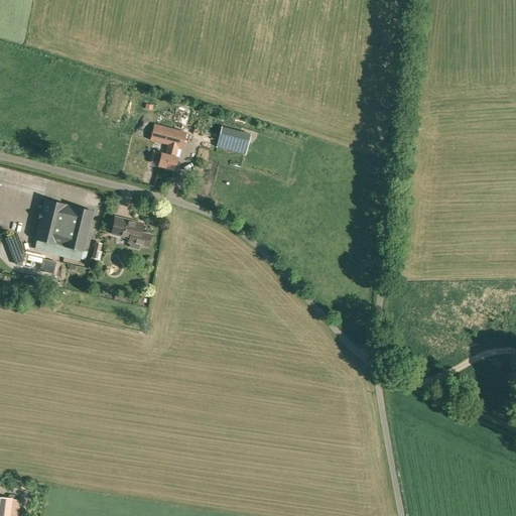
[(182,148),(186,132),(154,124),(149,140),(167,145),(165,154),(161,153),(161,152),(153,150),(149,162),(158,165),(174,169),(177,157),(175,157),(178,147),(182,148)]
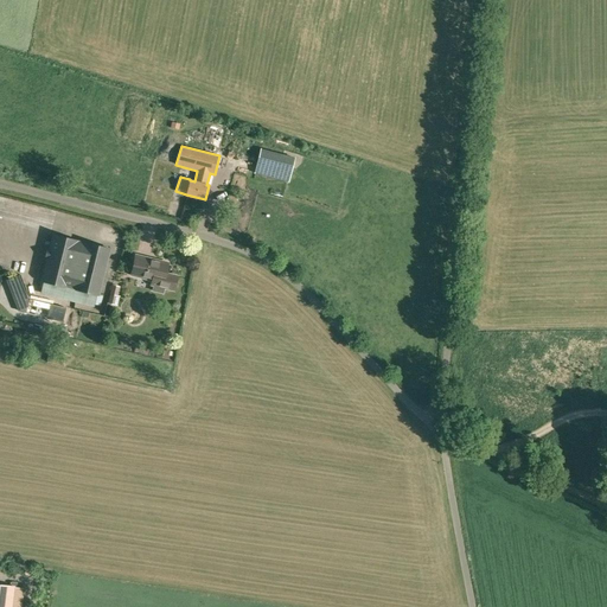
[(257,159),(254,173),(288,181),(292,167),(257,159)]
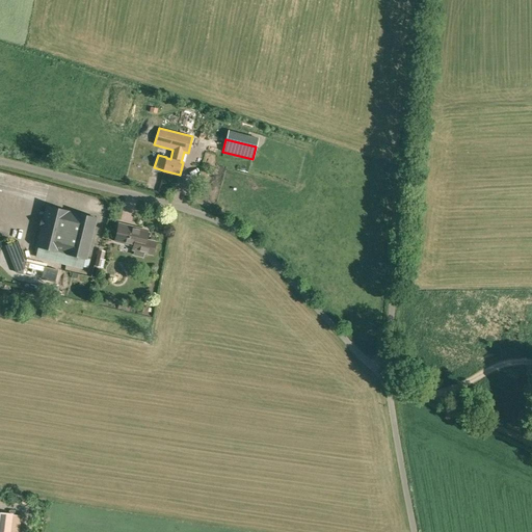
[(86,259),(92,235),(97,218),(46,206),(36,246),(37,246),(35,257),(82,268),(84,259),(86,259)]
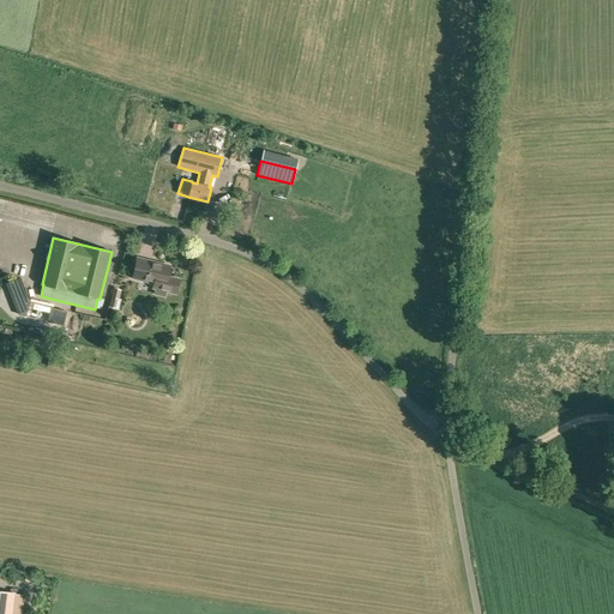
[(175,294),(179,280),(168,277),(170,266),(137,258),(132,278),(156,284),(154,294),(166,298),(167,292),(175,294)]
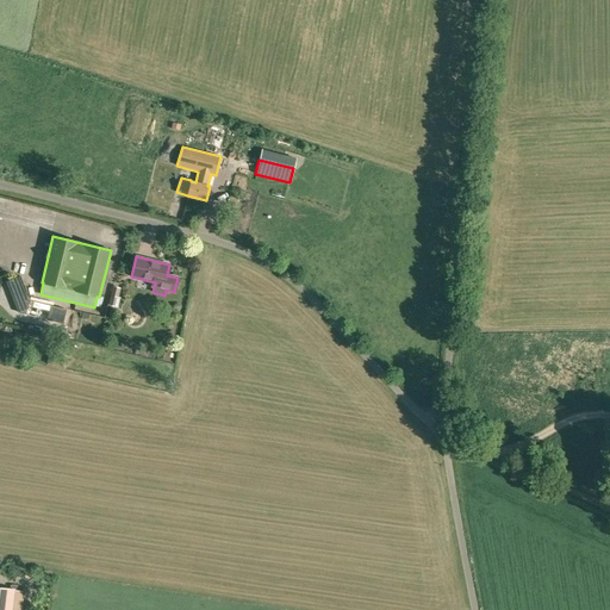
[(118,307),(120,298),(118,297),(120,288),(112,286),(109,305),(118,307)]
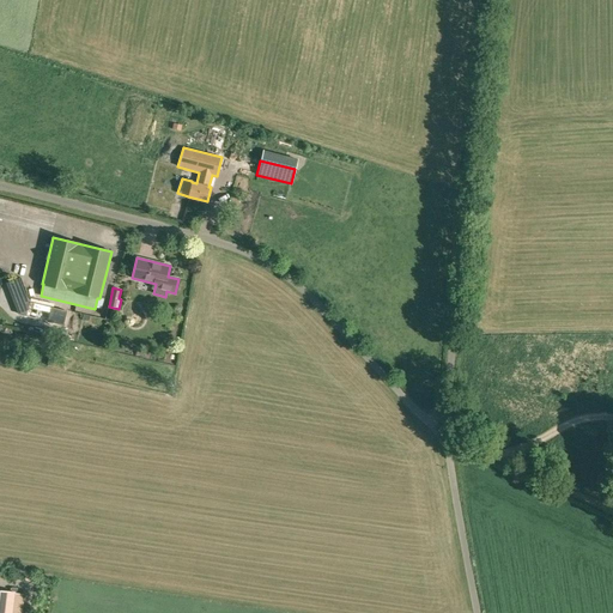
[(47,322),(50,308),(29,302),(26,316),(47,322)]
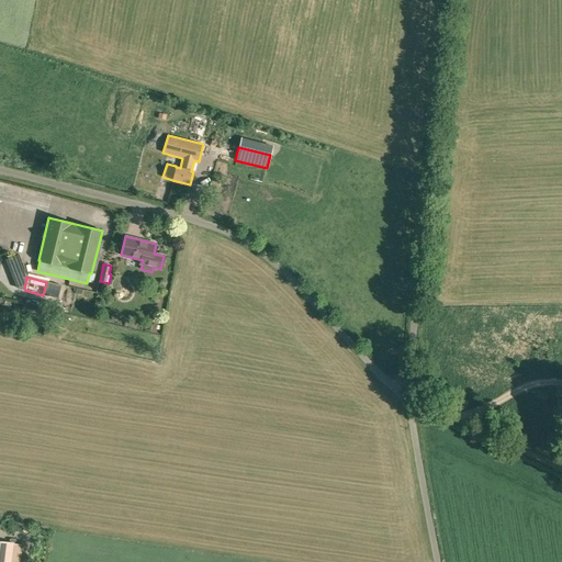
[(45,325),(43,335),(59,339),(63,329),(45,325)]
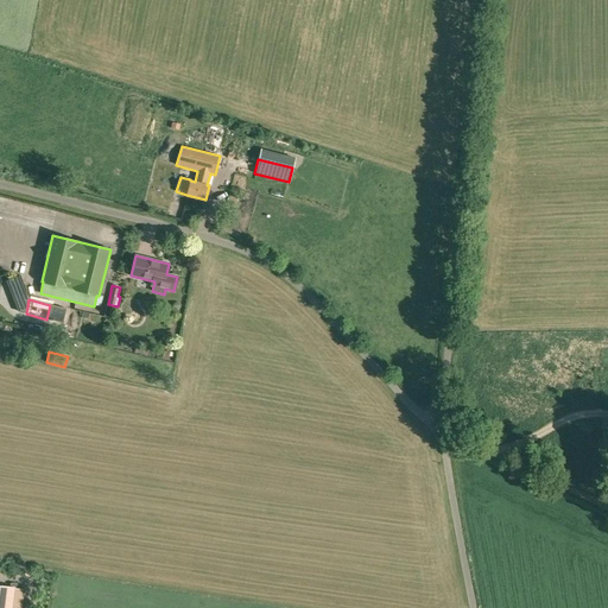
[(20,607),(24,589),(0,586),(0,607),(20,607)]
